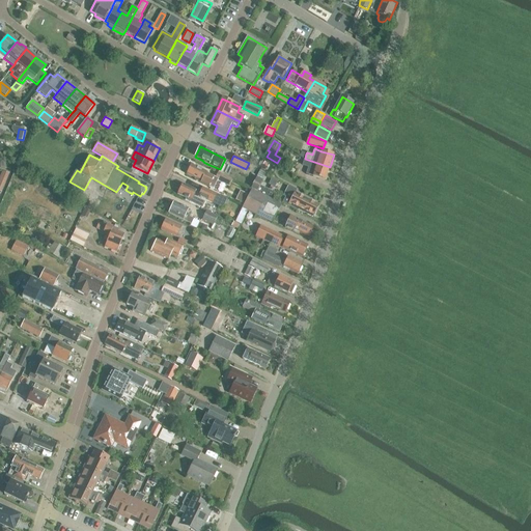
[(305,159),(303,166),(308,167),(306,174),(314,176),(326,180),(330,167),(305,159)]
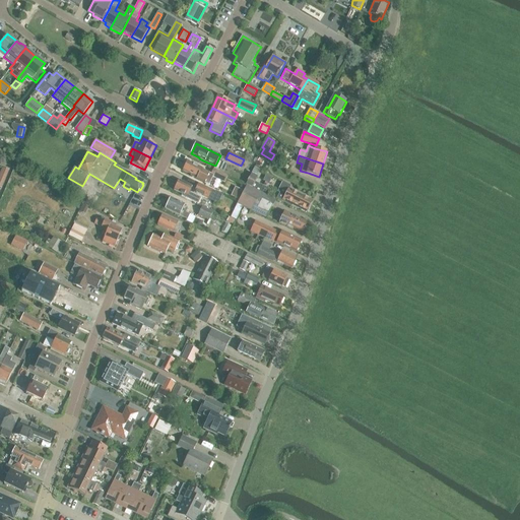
[(187,161),(183,171),(191,175),(190,176),(200,181),(204,183),(209,185),(213,177),(210,175),(210,174),(208,173),(201,170),(201,169),(187,161)]
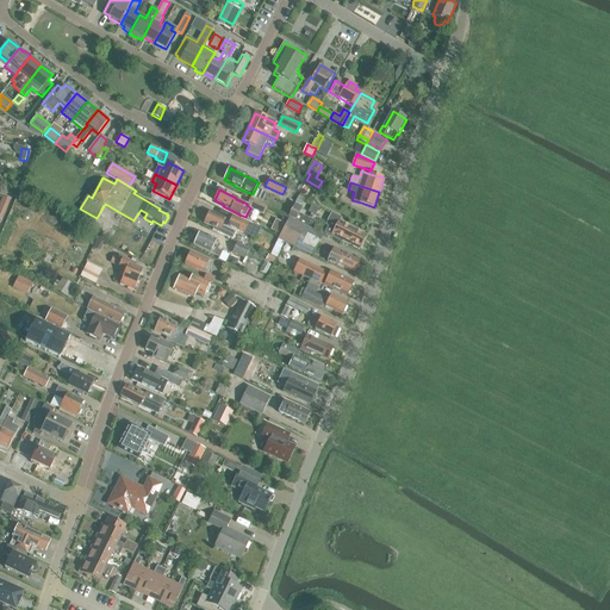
[(0,201),(0,219),(1,221),(11,200),(2,198),(0,201)]
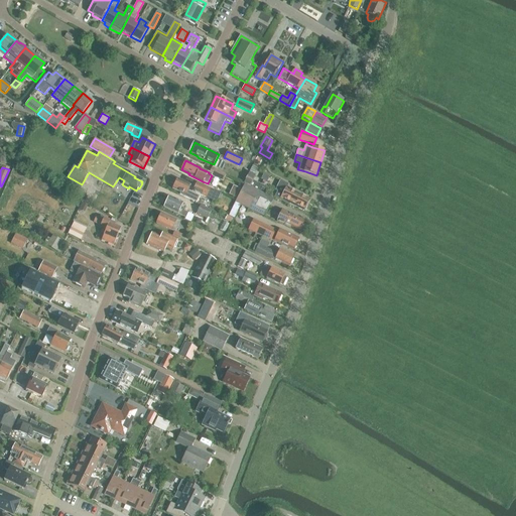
[(209,172),(209,173),(212,175),(223,180),(226,174),(212,167),(209,172)]
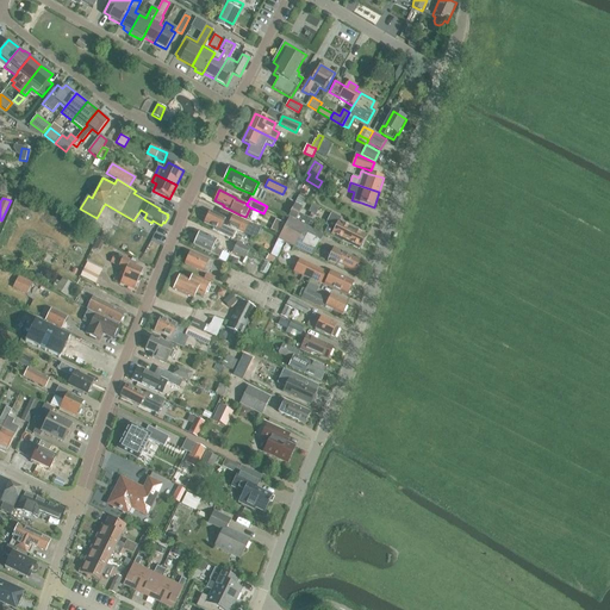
[(294,204),(288,217),(290,218),(296,222),(313,230),(317,222),(299,213),(303,207),(294,204)]
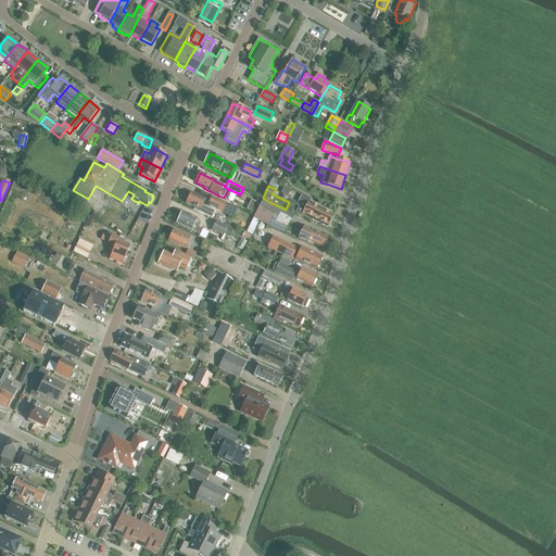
[(203,206),(206,199),(191,192),(189,197),(187,197),(186,200),(187,201),(186,203),(196,206),(194,209),(200,212),(212,218),(214,212),(203,206)]
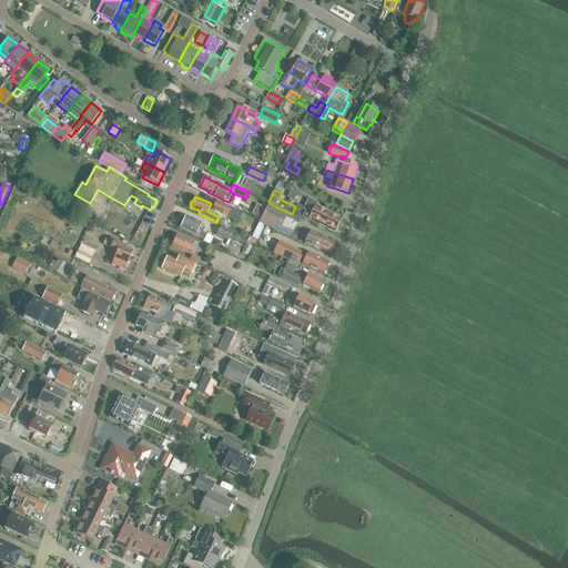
[(320,224),(335,232),(341,219),(315,205),(317,202),(308,198),(304,205),(306,206),(302,216),(308,220),(318,224),(320,224)]
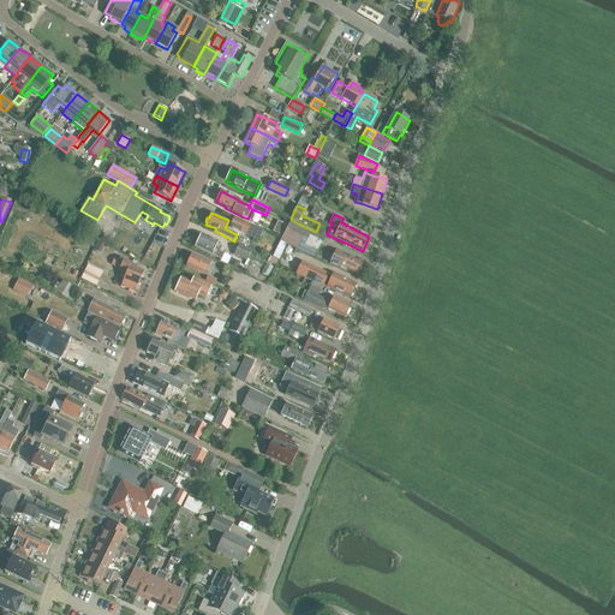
[(262,230),(251,224),(236,216),(230,227),(246,234),(257,240),(262,230)]
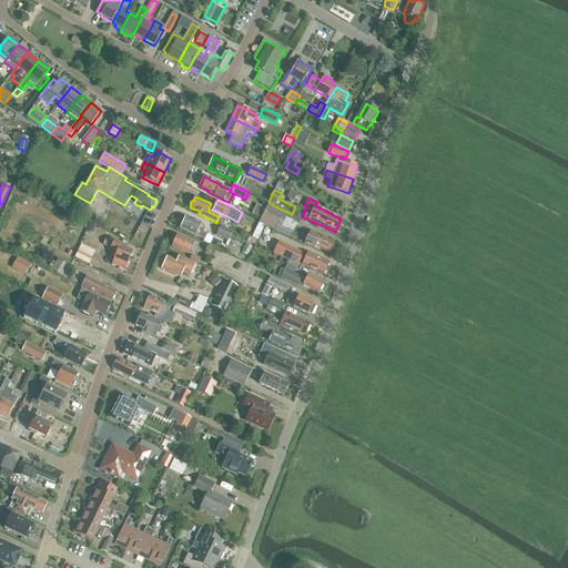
[(275,206),(270,203),(260,223),(291,239),(301,219),(292,214),(275,206)]
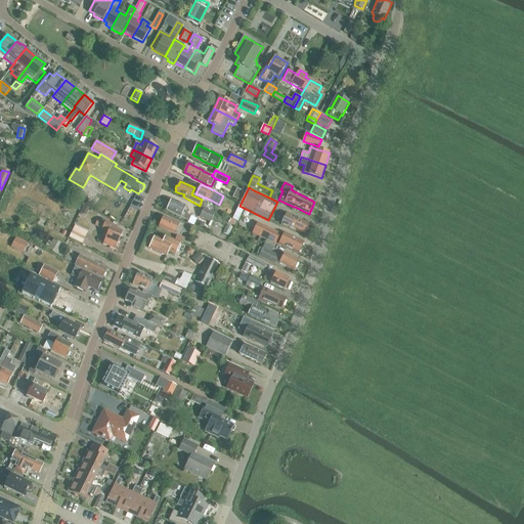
[(189,220),(191,215),(187,213),(188,210),(187,209),(188,207),(172,200),(167,210),(185,218),(189,220)]
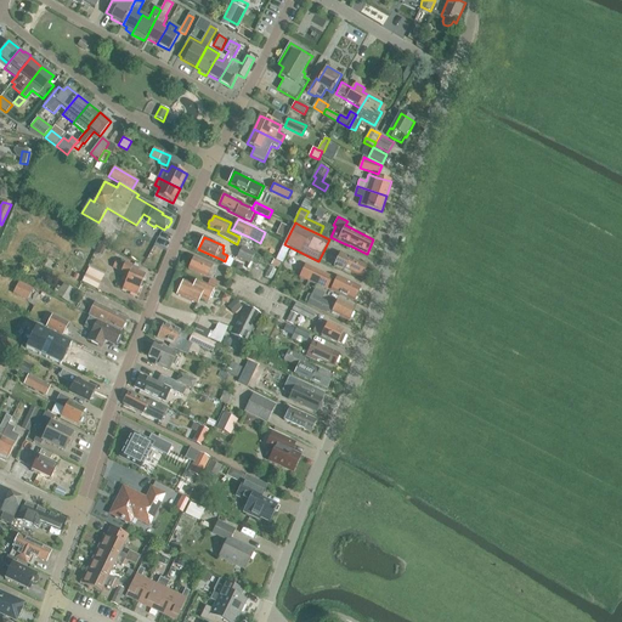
[(242,248),(237,259),(249,264),(254,254),(242,248)]
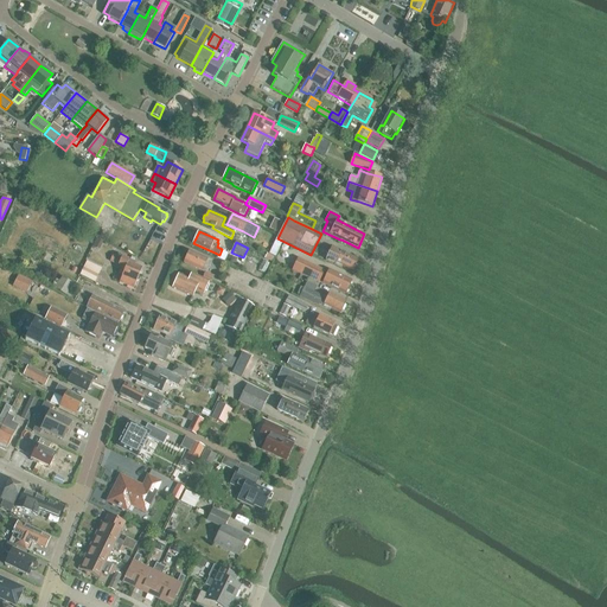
[(340,250),(332,247),(324,262),(328,264),(331,262),(334,264),(342,268),(343,266),(352,270),(358,259),(340,250)]
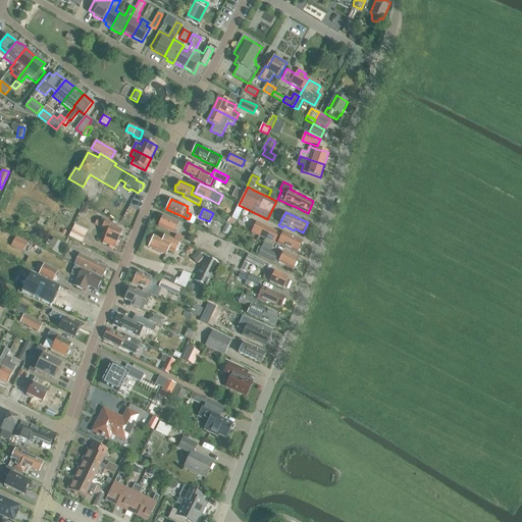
[(175,233),(177,235),(183,224),(163,215),(159,226),(175,233)]
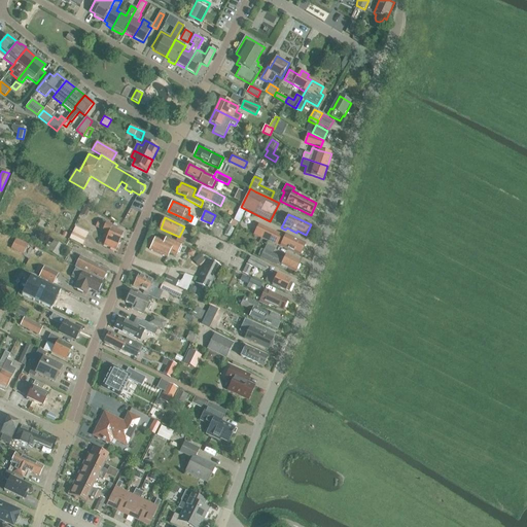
[(99,221),(97,227),(104,231),(110,233),(105,245),(117,250),(119,244),(121,244),(123,241),(121,239),(125,234),(117,231),(118,229),(116,227),(113,226),(107,223),(106,224),(99,221)]
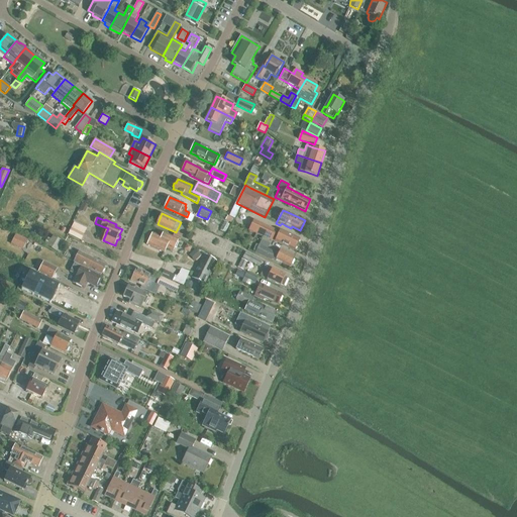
[(273,240),(277,231),(254,220),(249,230),(272,241),(273,240)]
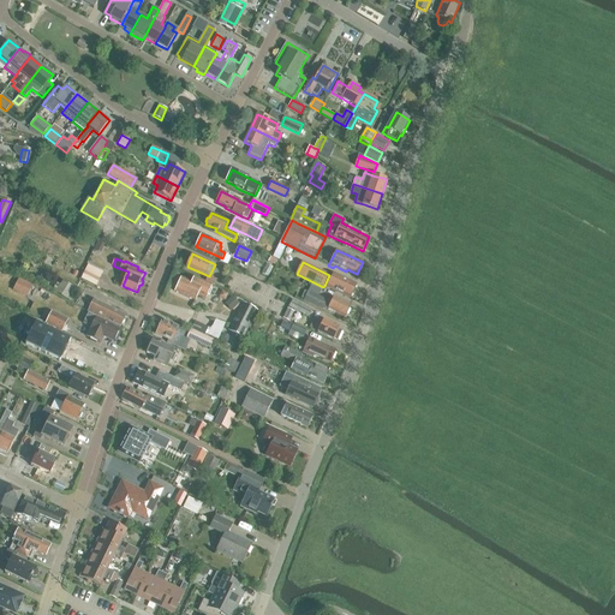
[(84,272),(81,279),(96,286),(100,279),(93,275),(96,269),(88,264),(84,272)]
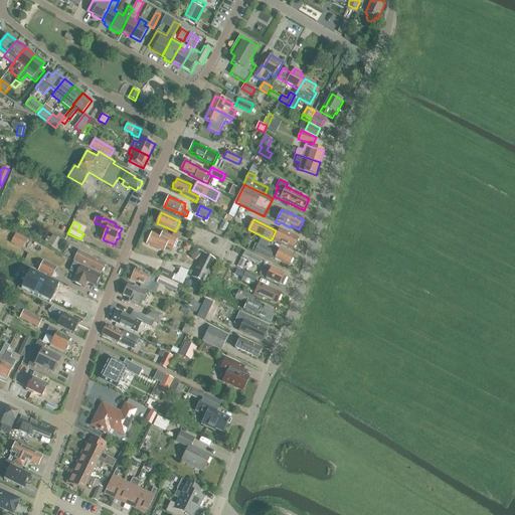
[(285,231),(279,229),(273,240),(279,243),(285,246),(286,244),(294,248),(299,238),(285,231)]
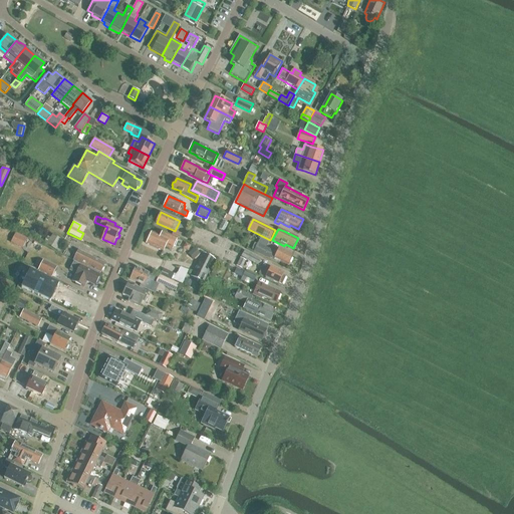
[(172,235),(179,239),(181,234),(174,230),(172,235)]
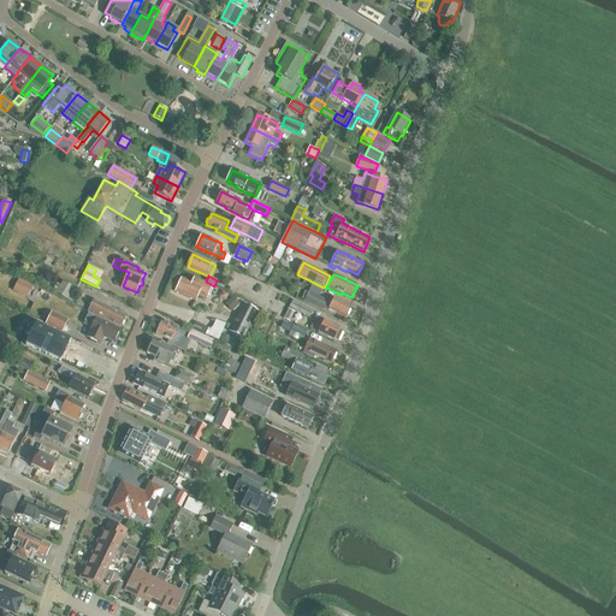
[(182,278),(176,292),(195,301),(199,295),(206,300),(212,285),(195,278),(193,283),(182,278)]
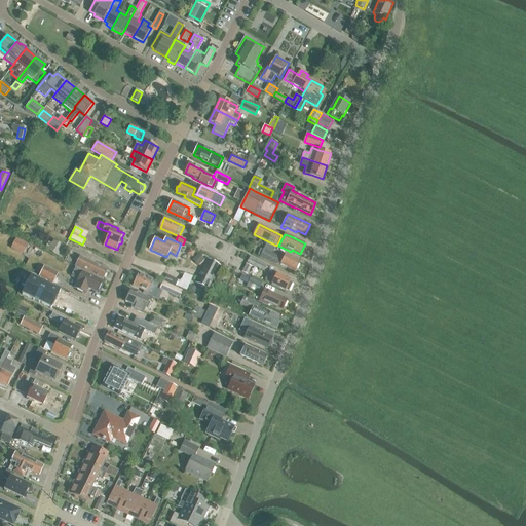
[(23,254),(28,245),(16,238),(11,249),(23,254)]
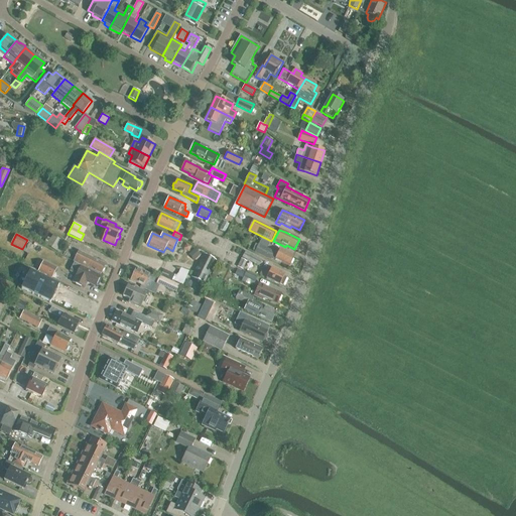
[(55,250),(61,240),(52,235),(50,239),(44,235),(40,241),(55,250)]
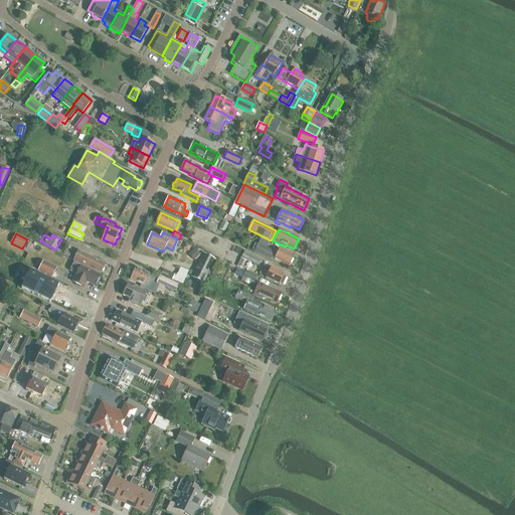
[(261,239),(259,243),(258,243),(254,251),(269,258),(274,260),(274,261),(281,264),(282,262),(289,265),(294,255),(280,249),(279,250),(276,249),(275,251),(267,247),(269,243),(261,239)]
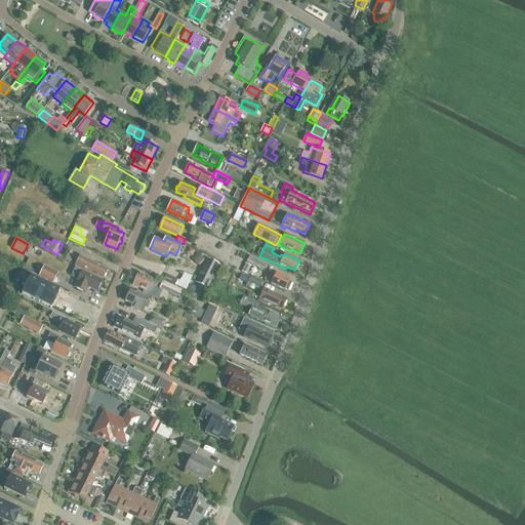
[(65,259),(76,265),(75,267),(89,273),(103,279),(108,270),(90,260),(80,255),(79,257),(68,252),(65,259)]
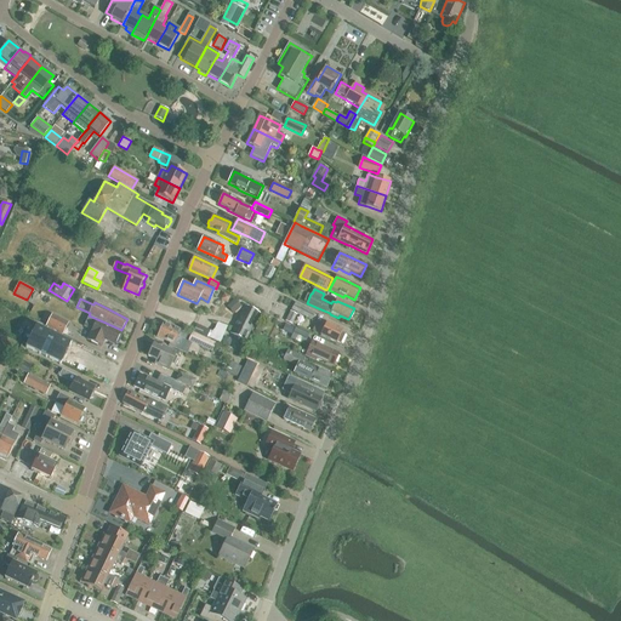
[(234,312),(240,306),(234,300),(228,306),(234,312)]
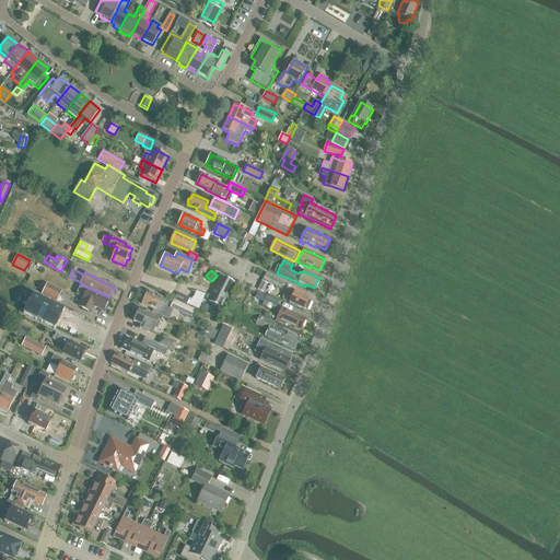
[(266,273),(263,280),(258,290),(264,292),(268,282),(281,288),(284,282),(266,273)]
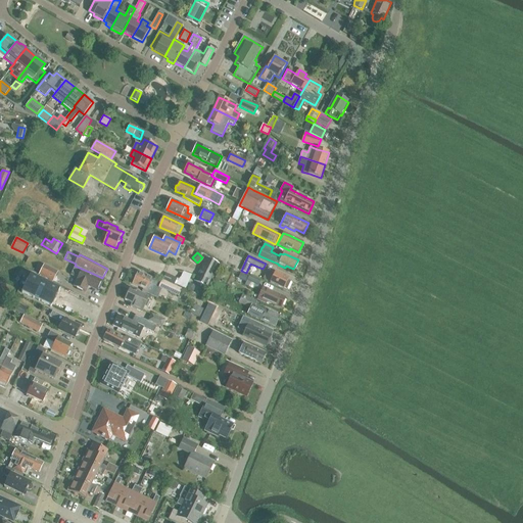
[(205,257),(203,262),(194,281),(206,288),(219,264),(205,257)]
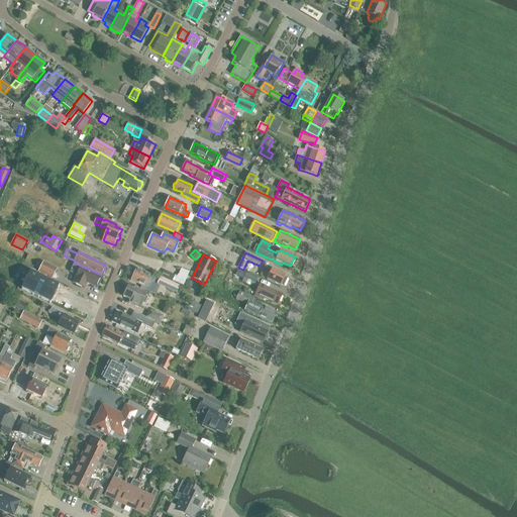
[(39,271),(53,278),(58,269),(43,262),(39,271)]
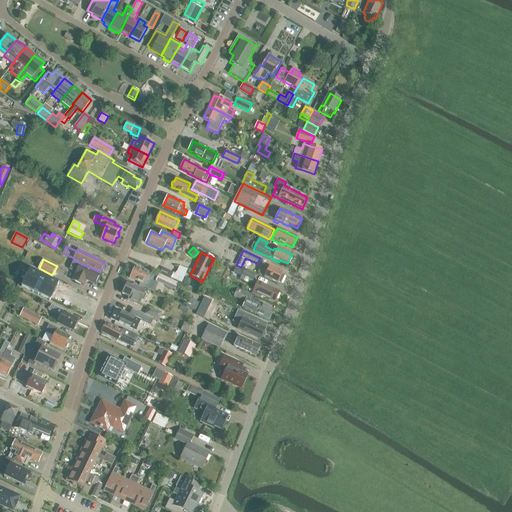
[(72,262),(69,269),(74,272),(74,271),(77,273),(73,281),(85,287),(87,283),(90,282),(96,285),(101,275),(81,265),(79,270),(76,268),(78,265),(72,262)]
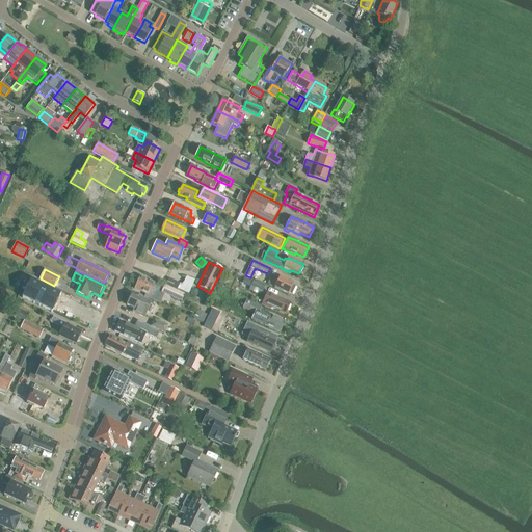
[(272,275),(268,284),(275,287),(275,288),(289,294),(290,293),(293,294),(297,287),(294,285),(294,284),(280,276),(278,278),(272,275)]
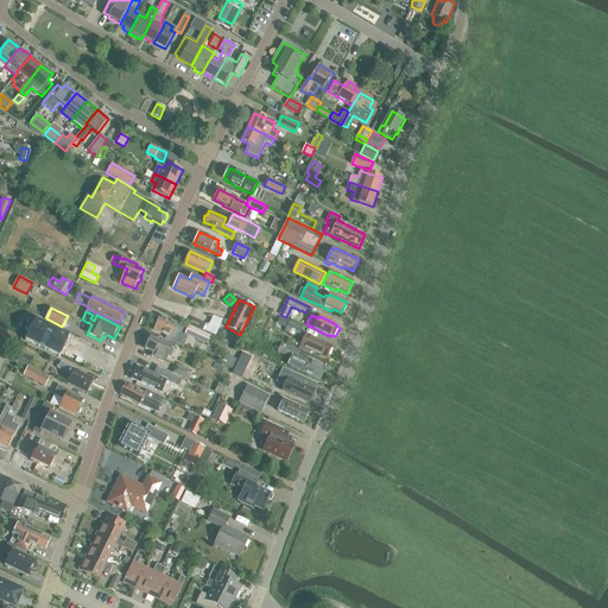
[(27,316),(18,334),(27,337),(25,341),(61,356),(70,335),(36,318),(36,320),(27,316)]
